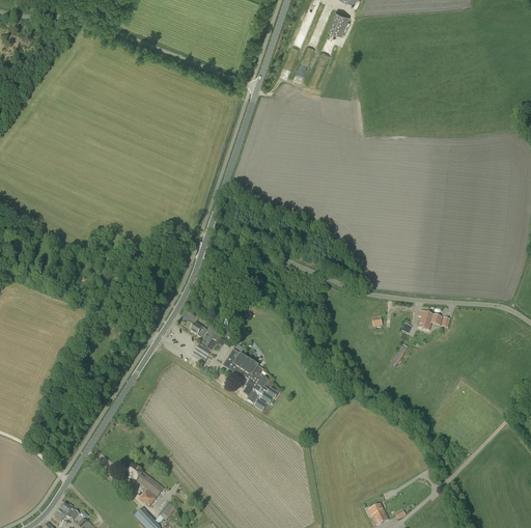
[(336,8),(328,28),(341,33),(350,15),(336,8)]
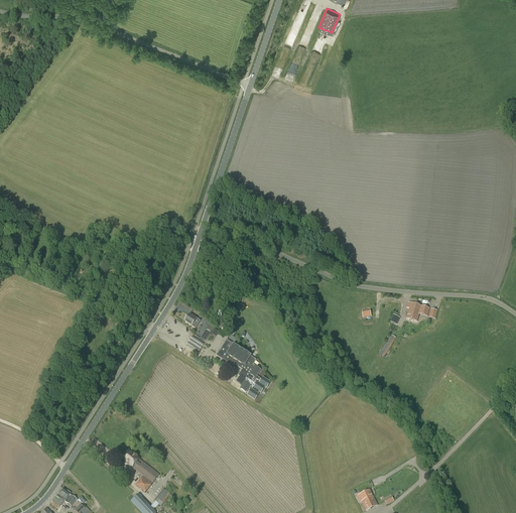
[(408,300),(406,306),(409,307),(407,316),(417,318),(419,310),(428,313),(430,306),(408,300)]
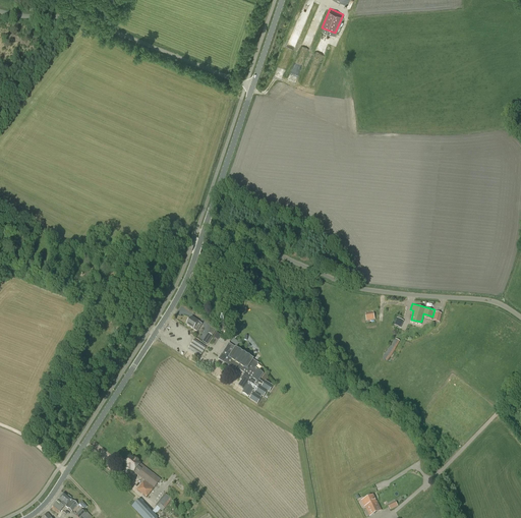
[(433,318),(440,320),(442,310),(436,309),(433,318)]
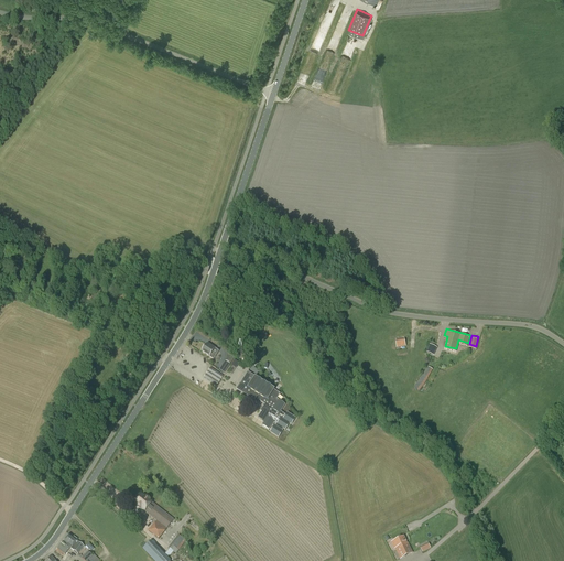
[(421,353),(423,341),(415,338),(413,352),(421,353)]
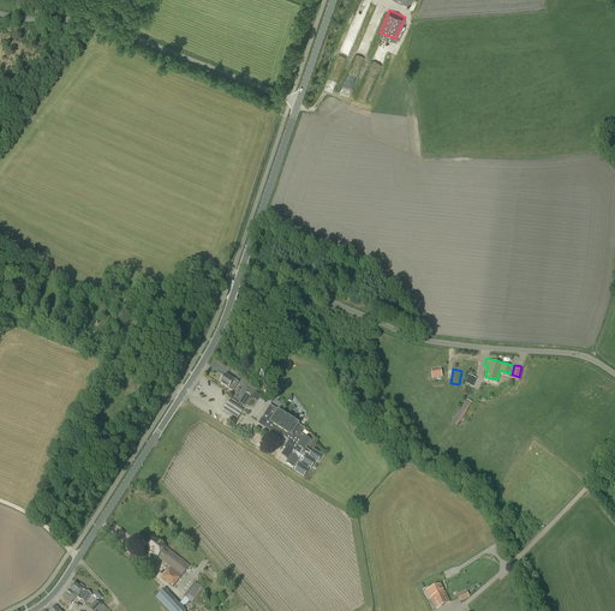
[(220,378),(228,384),(233,388),(239,379),(234,376),(236,376),(227,370),(226,371),(226,370),(220,378)]
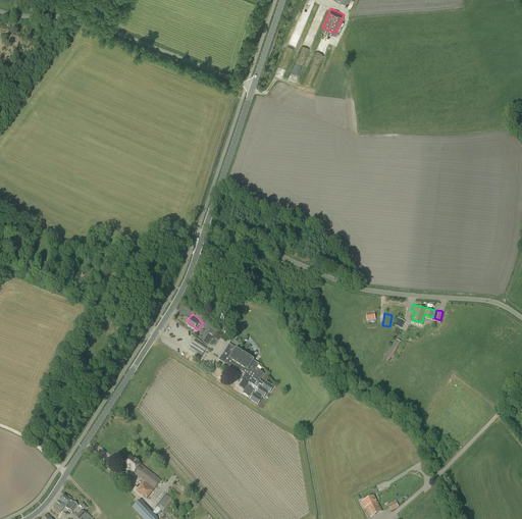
[(208,330),(211,332),(209,335),(210,335),(209,338),(210,339),(213,333),(216,328),(212,325),(208,330)]
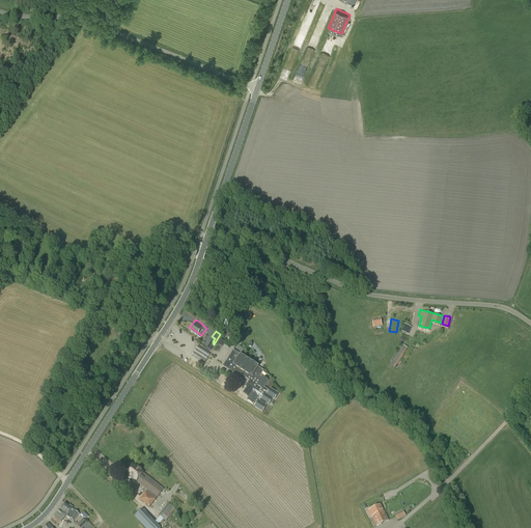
[(221,335),(214,346),(219,349),(225,338),(221,335)]
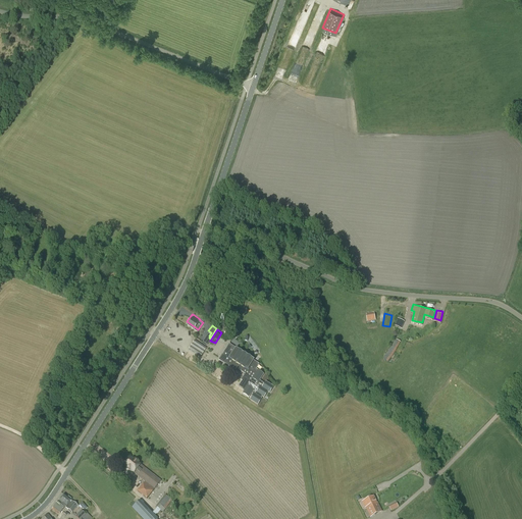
[(195,336),(189,346),(201,354),(207,345),(195,336)]
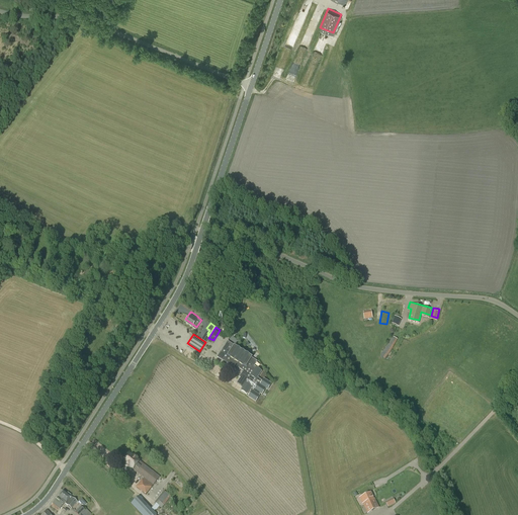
[(379,353),(384,356),(394,344),(393,344),(398,337),(393,334),(389,341),(379,353)]
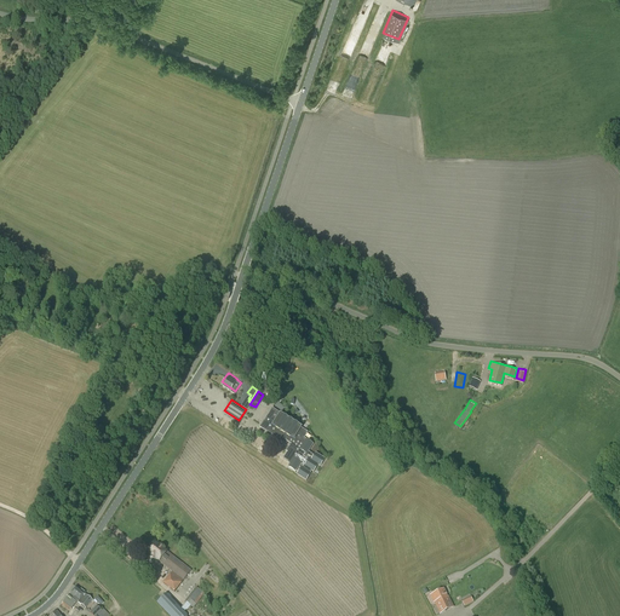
[(288,459),(291,461),(288,464),(296,468),(296,467),(298,468),(297,471),(306,477),(311,470),(310,470),(311,467),(314,470),(319,462),(321,464),(326,456),(316,449),(314,452),(309,448),(314,441),(306,436),(305,437),(304,436),(308,429),(302,425),(302,424),(281,410),(277,415),(269,410),(260,424),(279,436),(281,433),(293,442),(291,445),(291,444),(283,455),(288,459)]
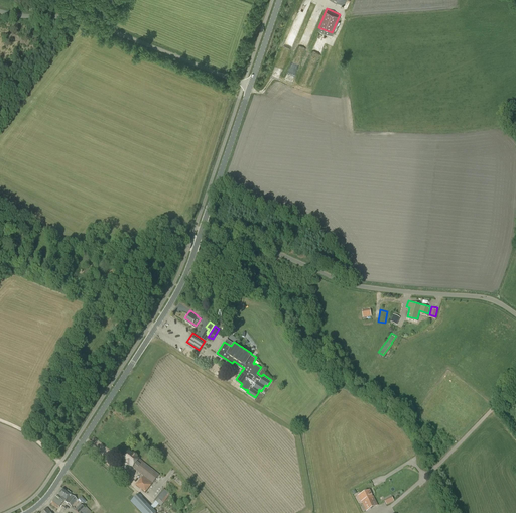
[(136,483),(145,491),(151,483),(152,481),(159,473),(139,457),(137,455),(137,454),(134,452),(133,452),(129,449),(123,457),(133,465),(143,474),(142,476),(136,483)]
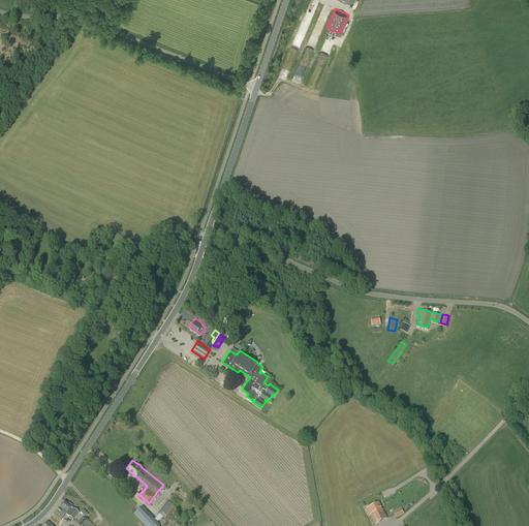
[(62,502),(59,505),(66,512),(72,517),(79,509),(72,504),(72,503),(69,500),(67,501),(65,498),(64,499),(63,498),(62,500),(62,502)]
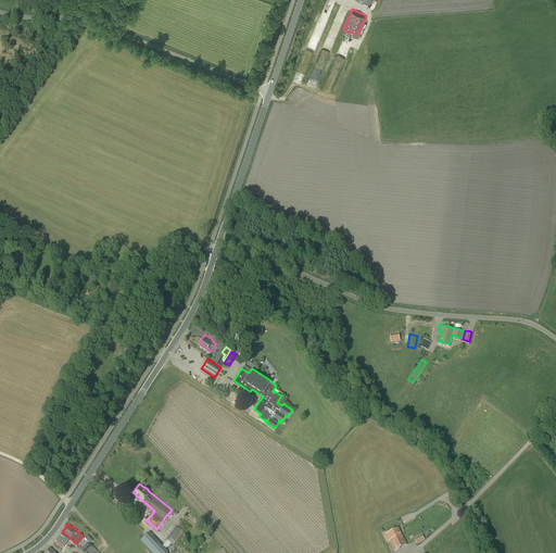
[(167,536),(175,542),(184,530),(176,525),(171,531),(167,536)]
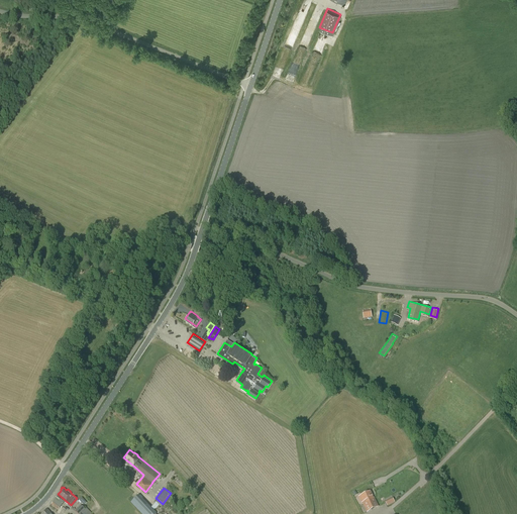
[(363,500),(364,502),(375,496),(374,496),(370,489),(358,494),(362,500),(363,500)]
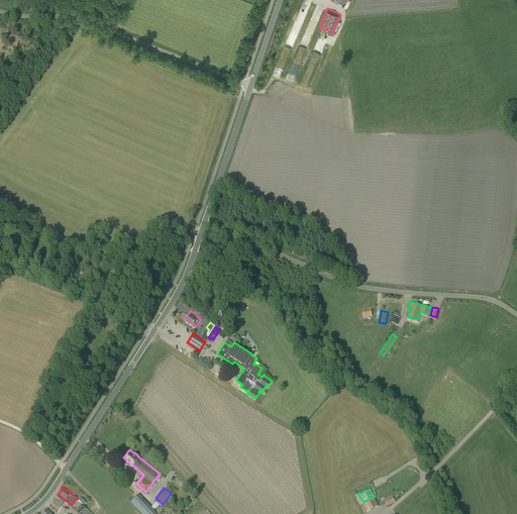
[(159,513),(139,493),(131,500),(143,513),(159,513)]
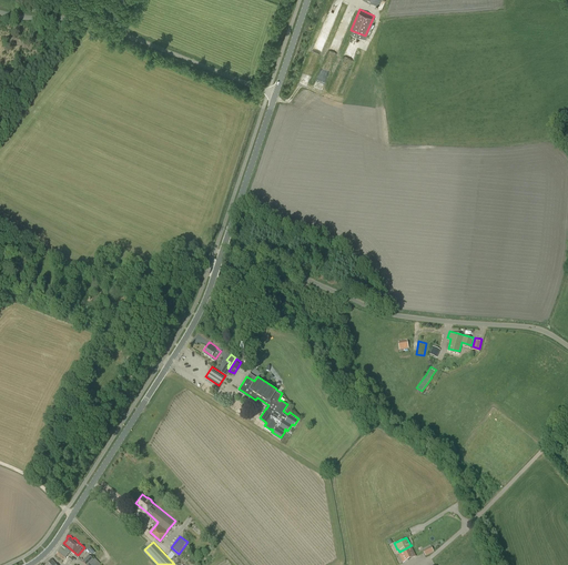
[(63,543),(60,547),(68,554),(71,550),(63,543)]
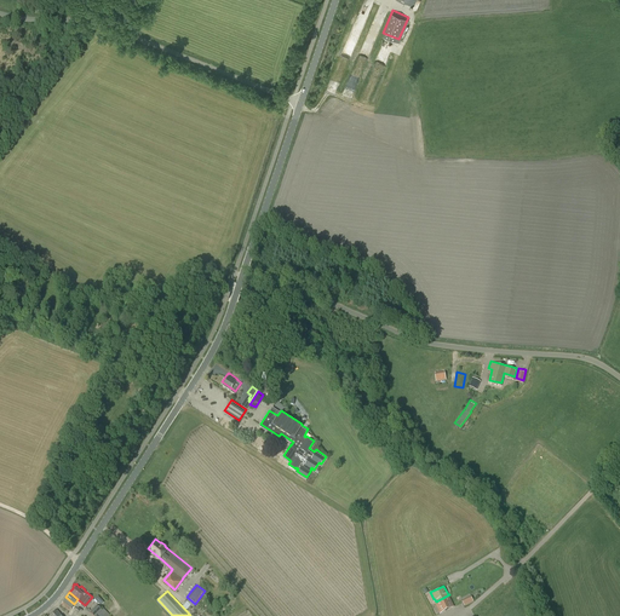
[(464,603),(474,598),(471,593),(461,598),(464,603)]
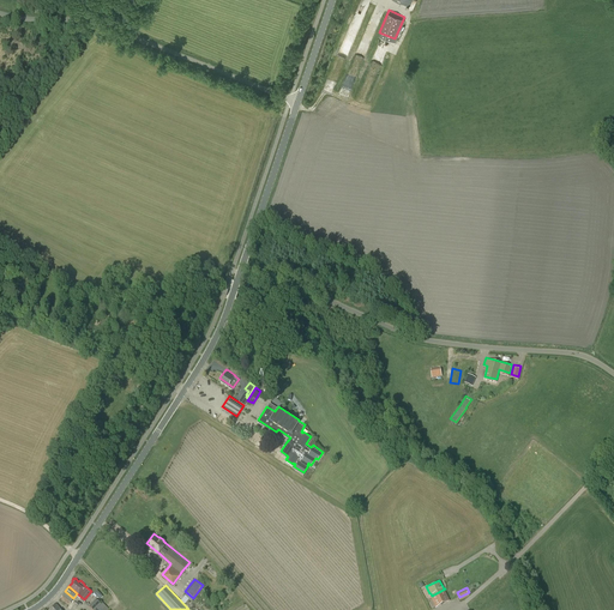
[(445,589),(432,596),(435,605),(450,598),(445,589)]
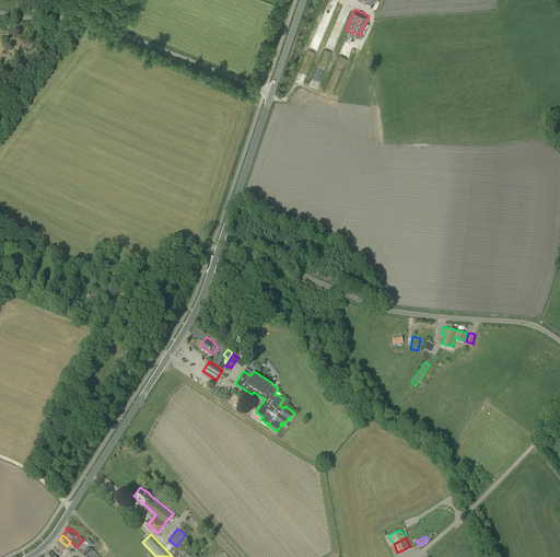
[(67,546),(59,540),(56,544),(63,549),(67,546)]
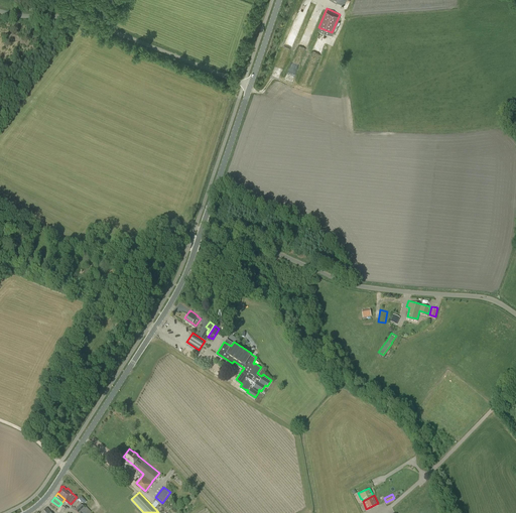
[(81,502),(75,508),(79,512),(80,511),(81,512),(87,512),(91,509),(86,504),(85,506),(81,502)]
